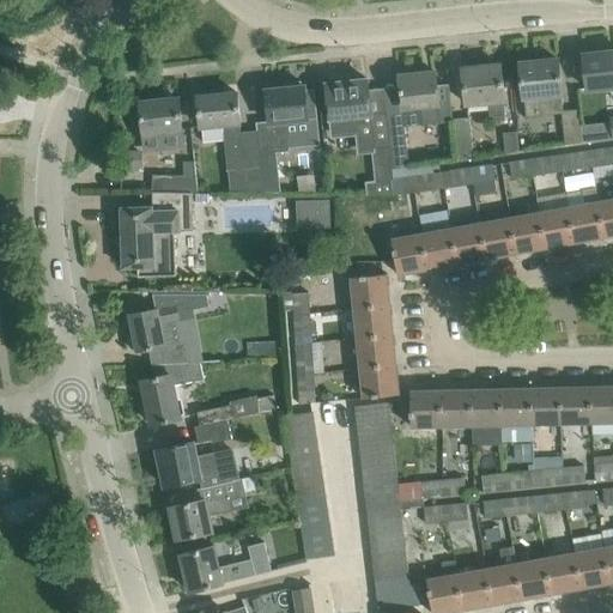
[(587,55),(584,55),(588,90),(612,86),(612,53),(587,56),(587,55)]
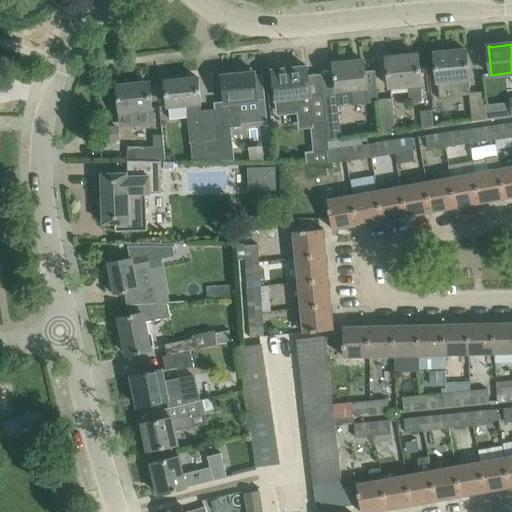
[(469,88),(470,88),(467,50),(435,53),(438,82),(440,97),(452,96),(451,88),(469,87),(469,88)]
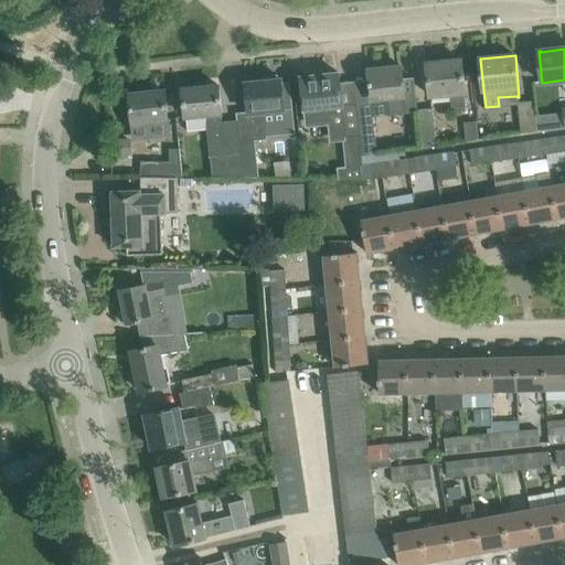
[(468,109),(462,60),(427,64),(430,95),(451,93),(454,110),(468,109)]
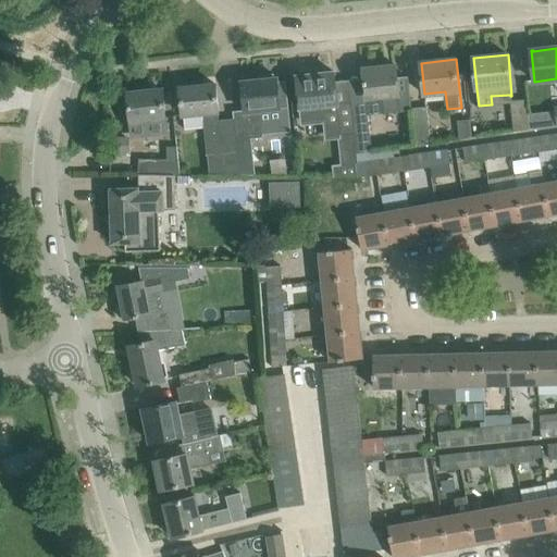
[(367,69),(363,69),(367,96),(384,94),(385,111),(401,110),(399,94),(410,93),(408,76),(397,77),(396,65),(380,66),(378,63),(369,64),(367,69)]
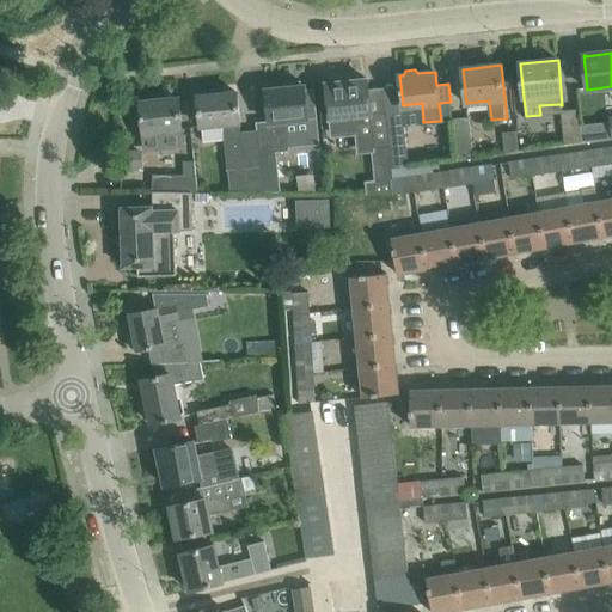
[(343,81),(340,77),(330,78),(329,83),(326,84),(332,133),(360,130),(361,135),(360,135),(361,150),(371,148),(374,181),(365,182),(366,194),(393,195),(392,181),(392,178),(392,167),(387,115),(386,115),(386,112),(372,114),(367,79),(343,81)]
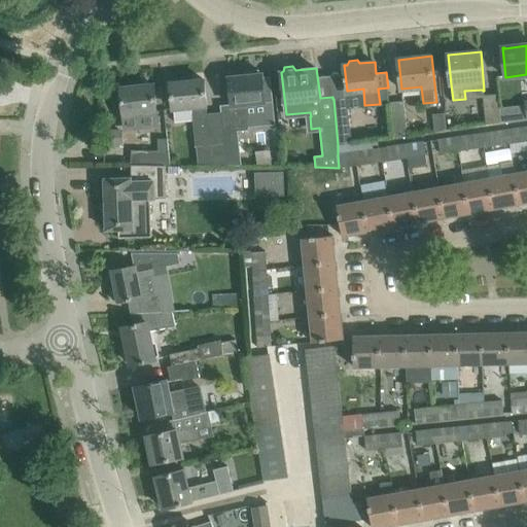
[(271,93),(269,76),(262,76),(262,73),(259,74),(259,70),(246,71),(246,75),(230,77),(233,110),(222,112),(226,151),(238,150),(236,130),(249,129),(247,104),(266,103),(265,93),(271,93)]
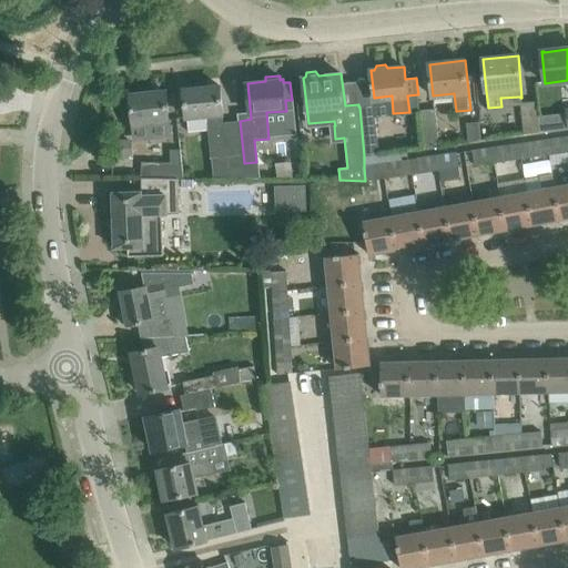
[(221,85),(184,90),(189,132),(209,130),(212,158),(213,178),(245,178),(244,163),(240,121),(224,122),(221,85)]
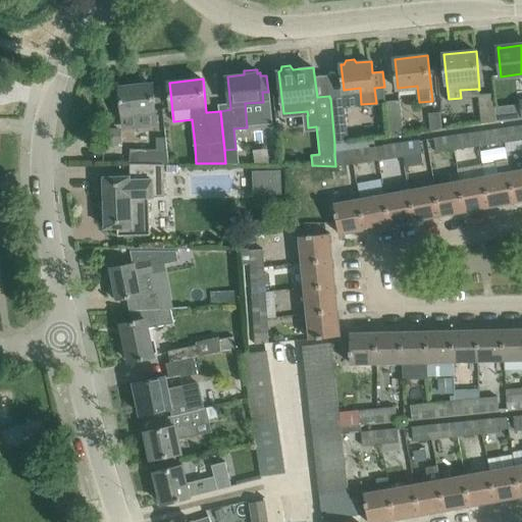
[(123,113),(124,127),(138,126),(138,128),(156,126),(156,124),(157,124),(153,84),(120,88),(123,113)]
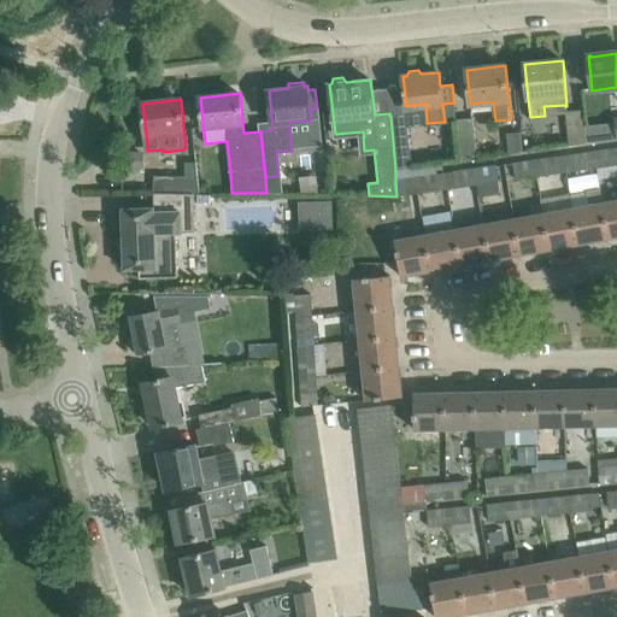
[(587,144),(583,111),(565,112),(569,146),(587,144)]
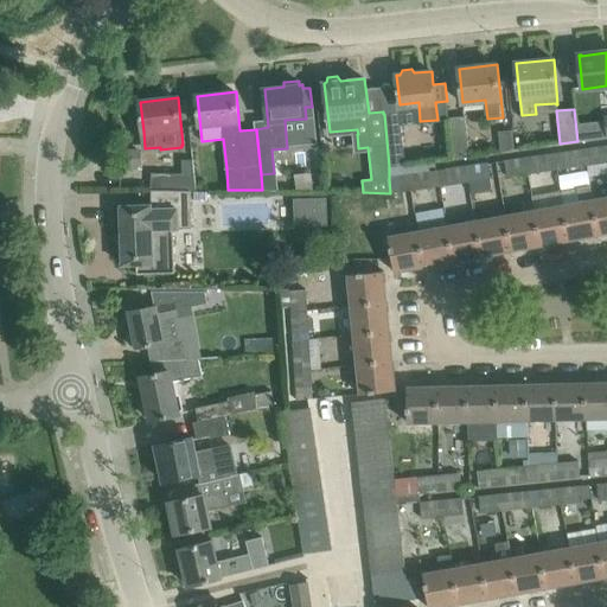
[(384,114),(389,166),(404,165),(400,113),(384,114)]
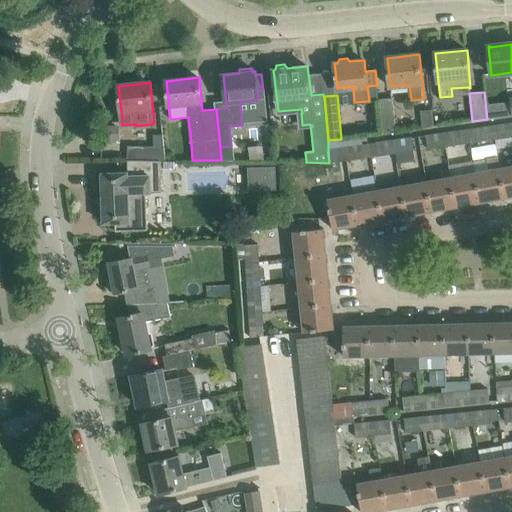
[(396,132),(392,98),(378,100),(382,134),(396,132)]
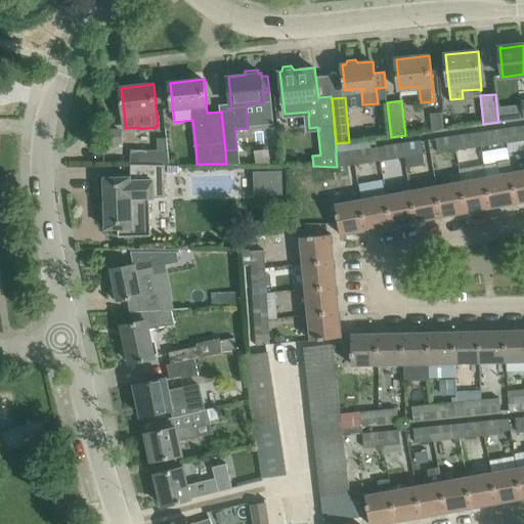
[(523,125),(506,128),(508,142),(523,139),(523,125)]
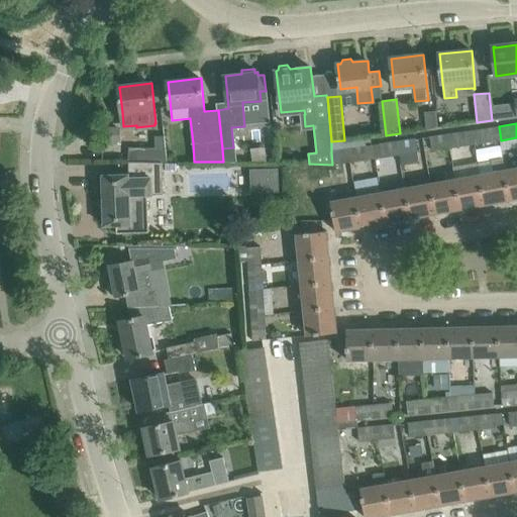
[(499,126),(481,129),(483,143),(501,140),(499,126)]
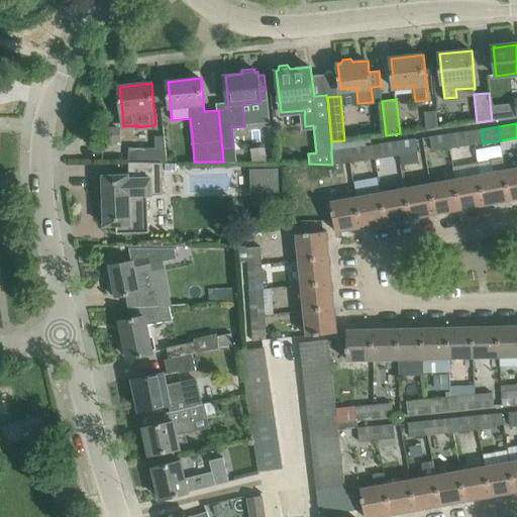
[(106,128),(106,140),(118,141),(118,128),(106,128)]
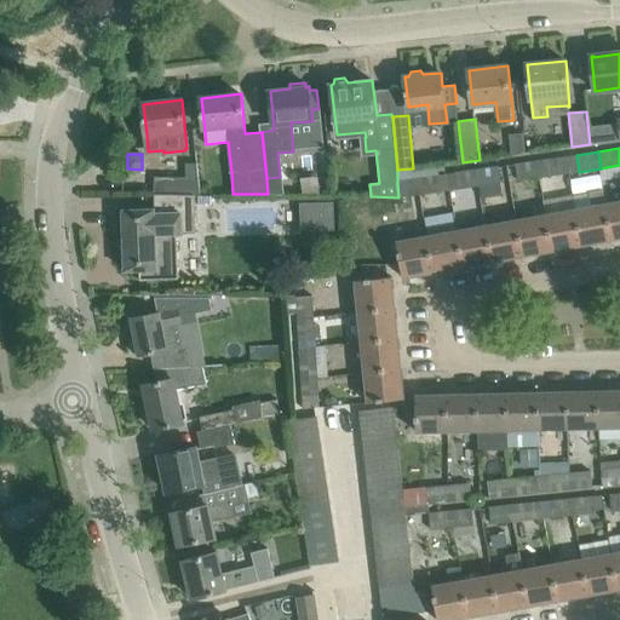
[(539,178),(562,174),(558,158),(537,160),(539,178)]
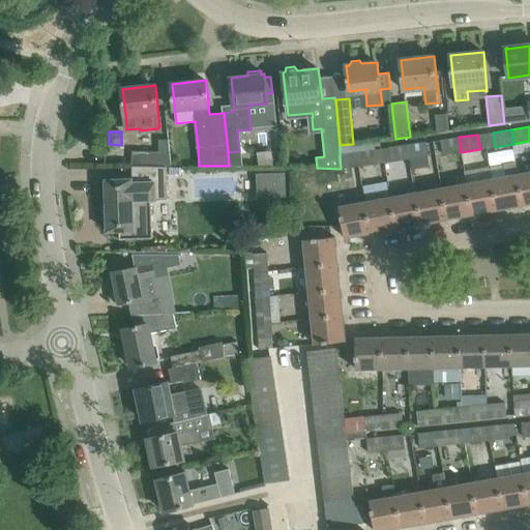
[(442,154),(461,152),(459,137),(440,140),(442,154)]
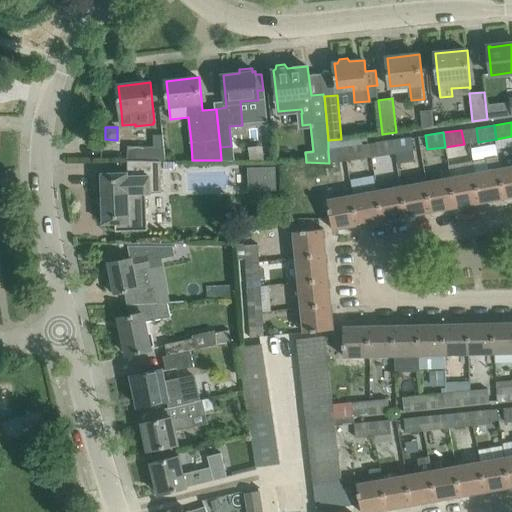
[(393,140),(396,154),(414,151),(411,137),(393,140)]
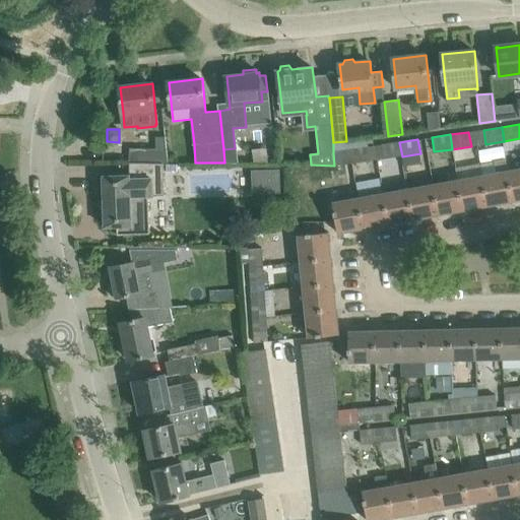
[(384,158),(402,156),(399,142),(382,144),(384,158)]
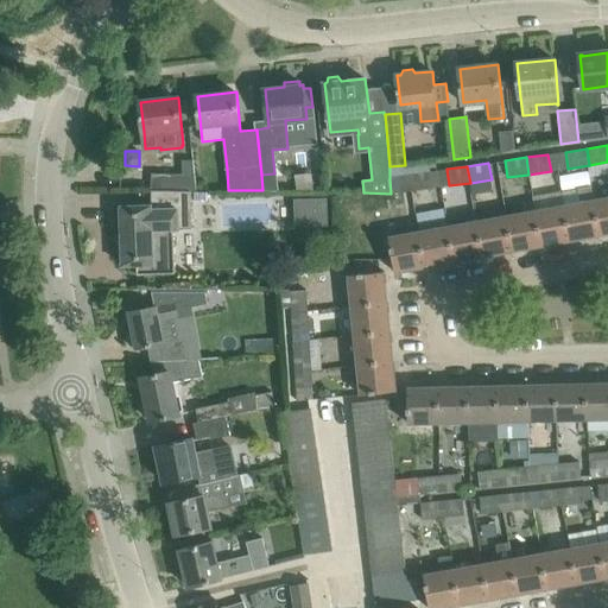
[(431,171),(411,173),(412,191),(434,188),(431,171)]
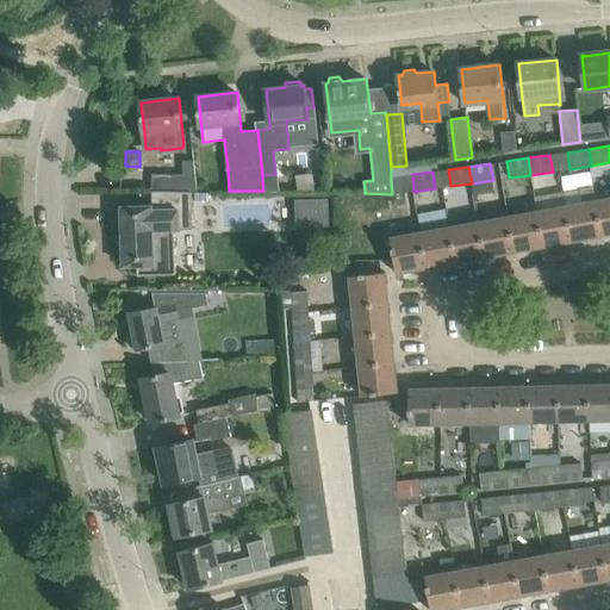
[(192,192),(198,192),(195,174),(153,174),(151,191),(192,192)]
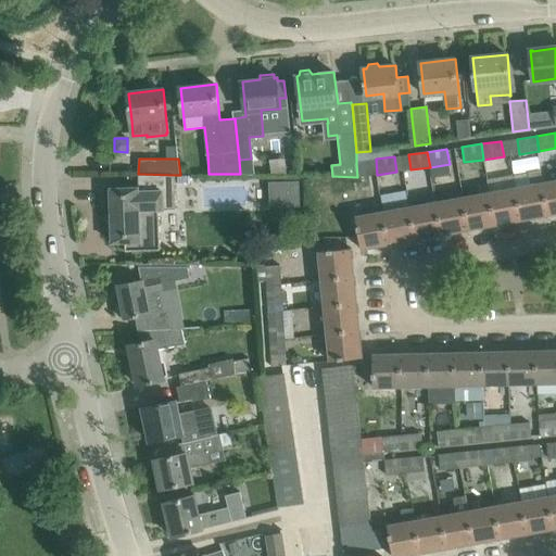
[(356,162),(356,164),(357,177),(377,175),(376,159),(356,162)]
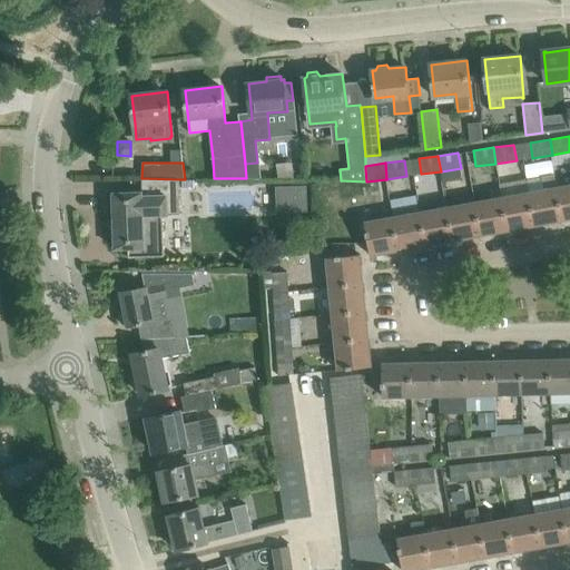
[(544,189),(530,193),(536,225),(537,225),(537,224),(552,220),(562,219),(562,220),(563,220),(557,187),(554,174),(541,176),(544,189)]
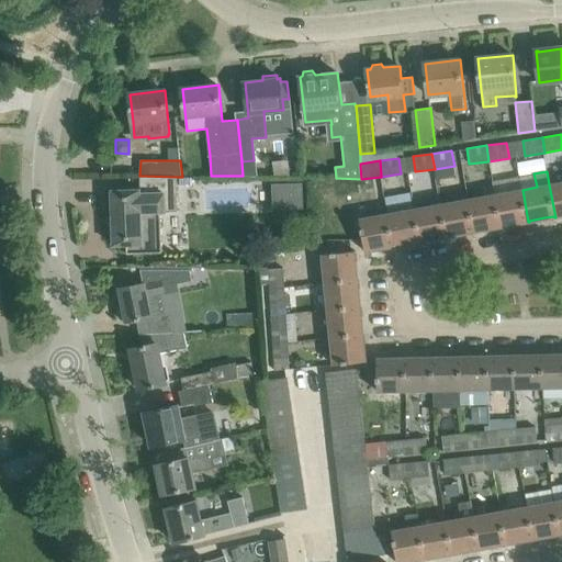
[(177,177),(139,176),(141,189),(112,190),(114,245),(127,245),(127,254),(163,253),(161,212),(166,212),(166,211),(178,211),(177,177)]
